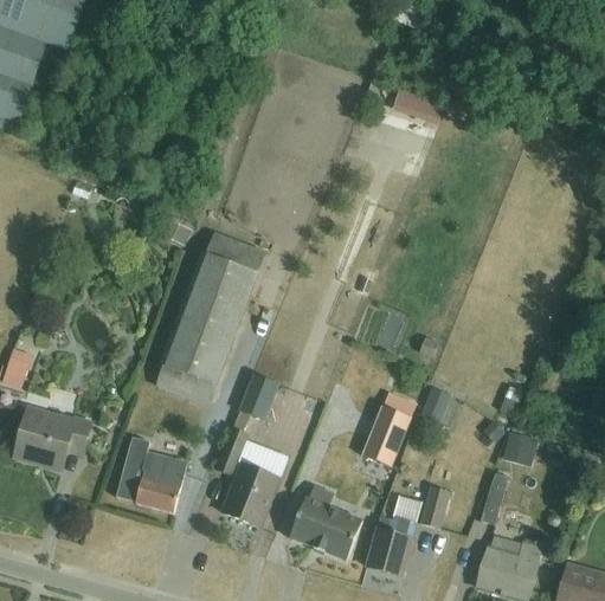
[(69,51),(87,0),(0,0),(0,124),(15,130),(46,43),(69,51)]
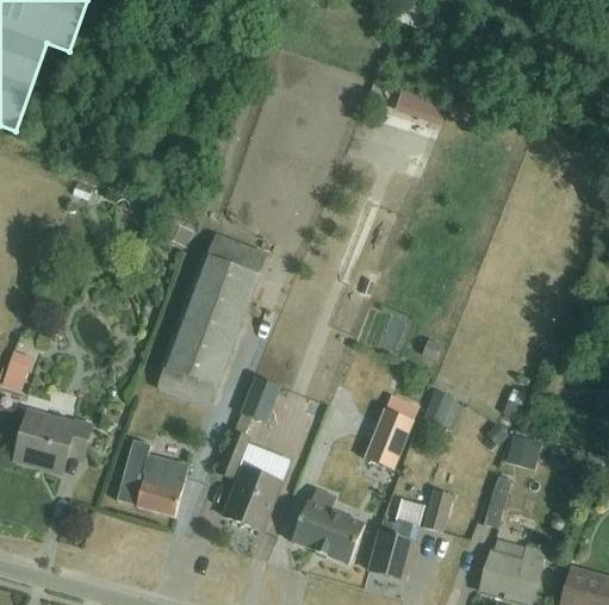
[(399,0),(392,18),(416,27),(427,0),(399,0)]
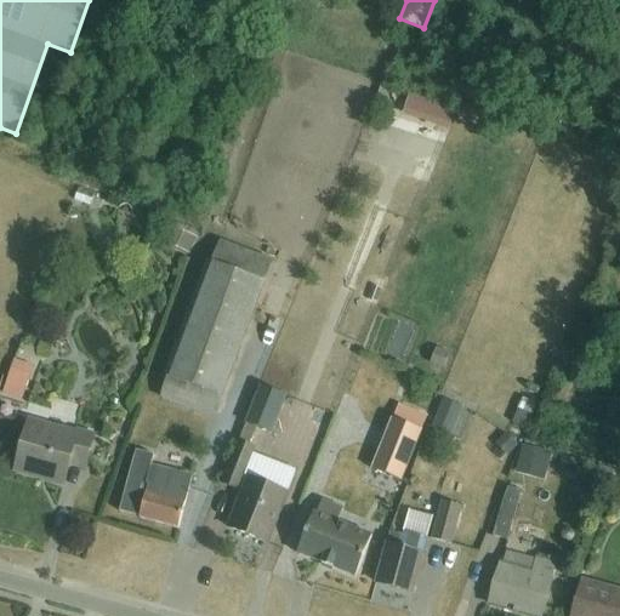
[(409,91),(404,106),(449,121),(454,106),(409,91)]
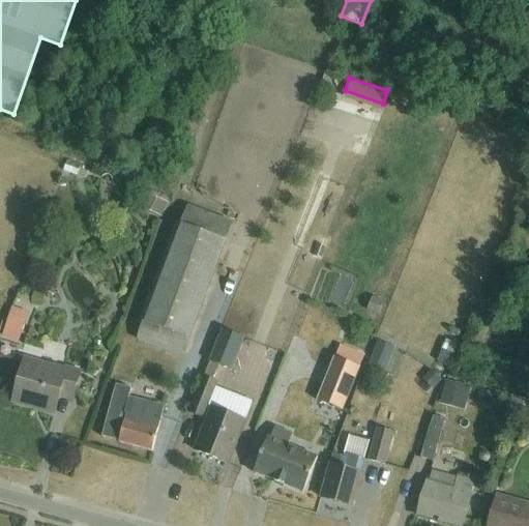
[(187,205),(143,321),(185,338),(187,331),(228,221),(187,205)]
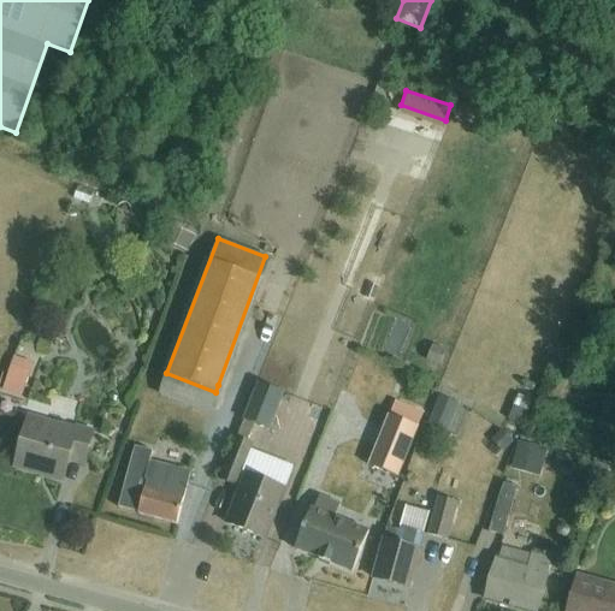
[(1,386),(21,393),(33,360),(12,354),(1,386)]
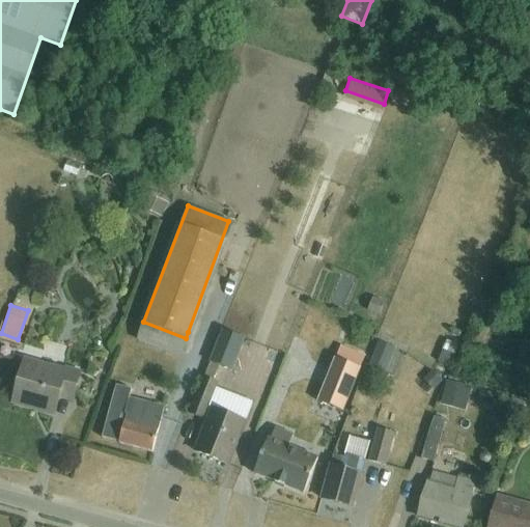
[(244,335),(221,327),(208,359),(230,367),(244,335)]
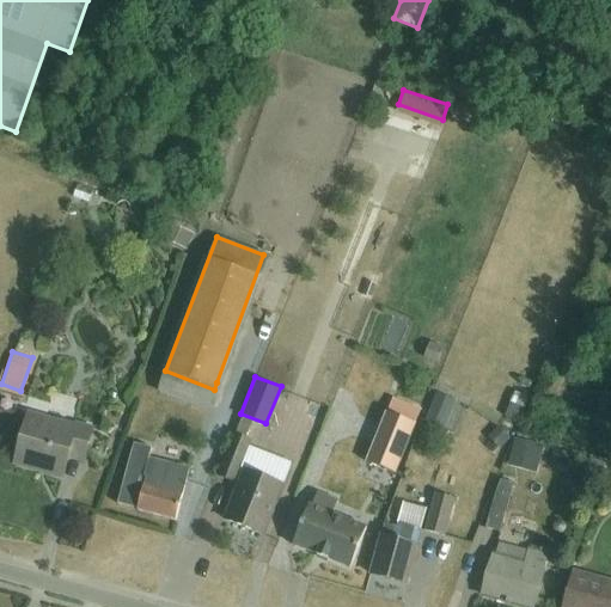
[(456,393),(435,384),(423,412),(444,421),(456,393)]
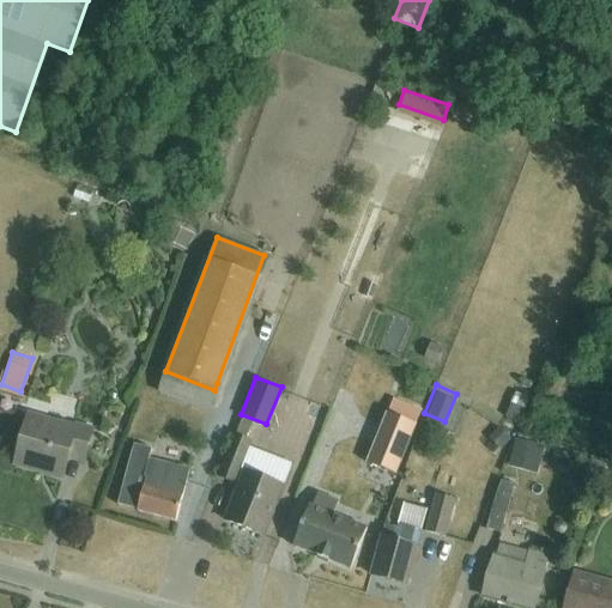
[(368,460),(394,470),(419,408),(393,397),(368,460)]
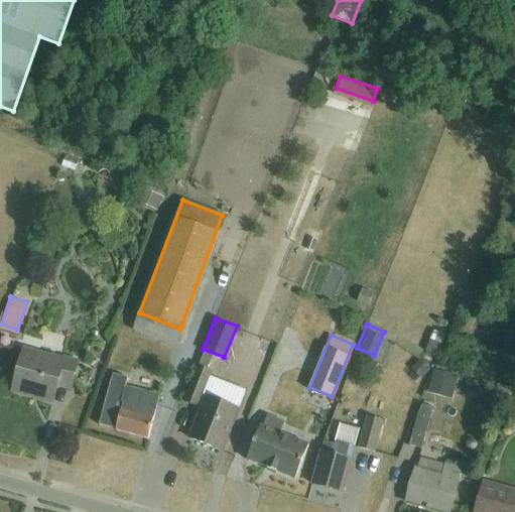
[(425,347),(435,352),(440,340),(430,335),(425,347)]
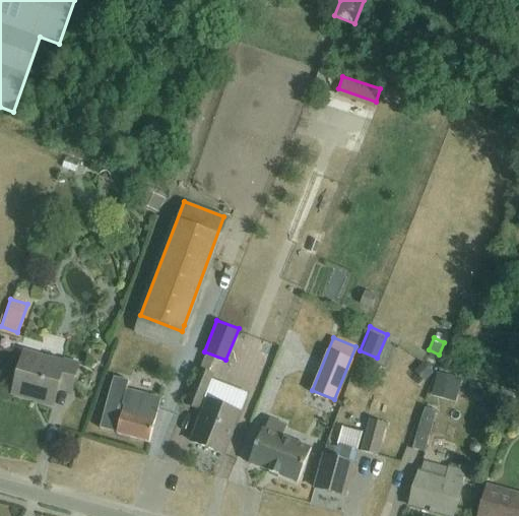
[(70,389),(78,362),(63,358),(62,361),(24,349),(11,391),(52,403),(57,386),(70,389)]
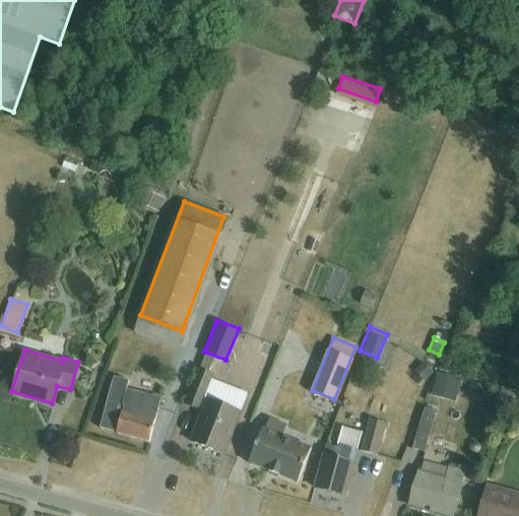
[(433,368),(423,358),(413,367),(424,377),(433,368)]
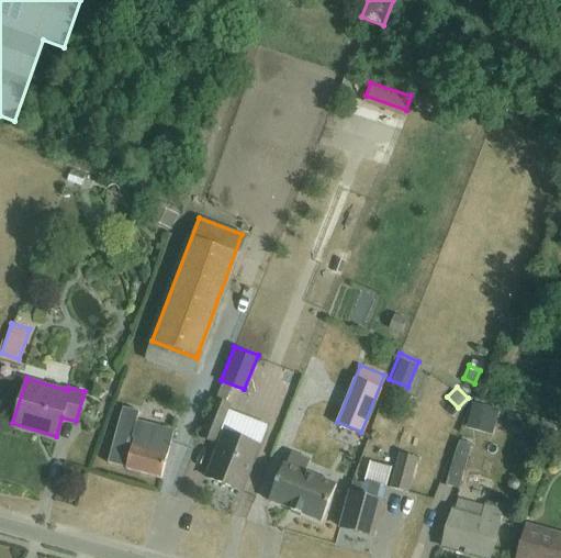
[(204,475),(240,489),(259,444),(222,428),(222,430),(219,428),(228,403),(214,398),(200,435),(213,439),(217,441),(204,475)]
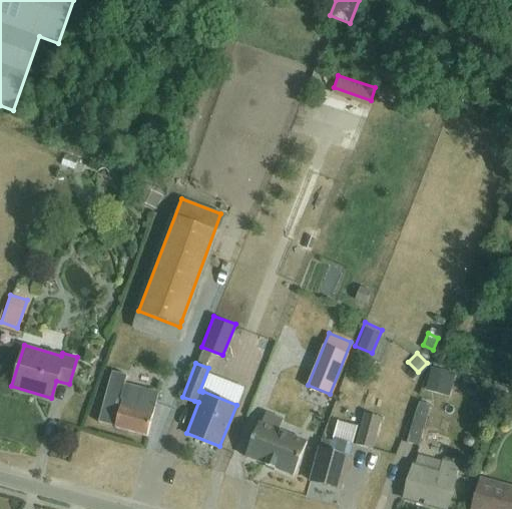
[(455,372),(431,365),(425,388),(448,394),(455,372)]
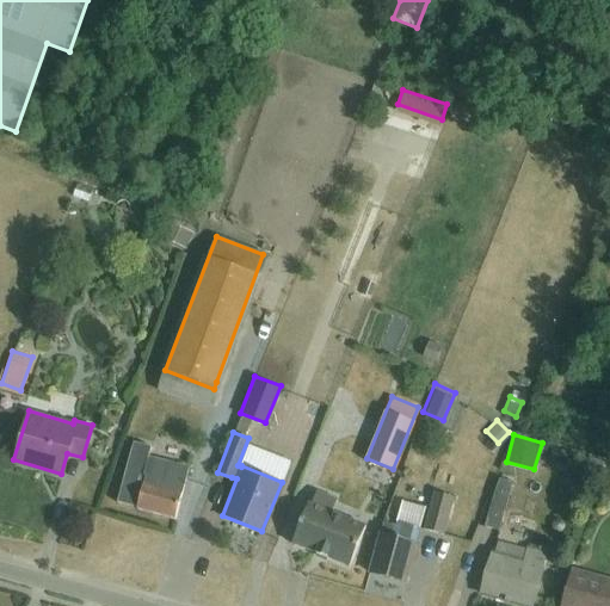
[(125,463),(116,499),(137,504),(136,506),(174,515),(188,465),(147,455),(151,445),(131,439),(123,462),(125,463)]
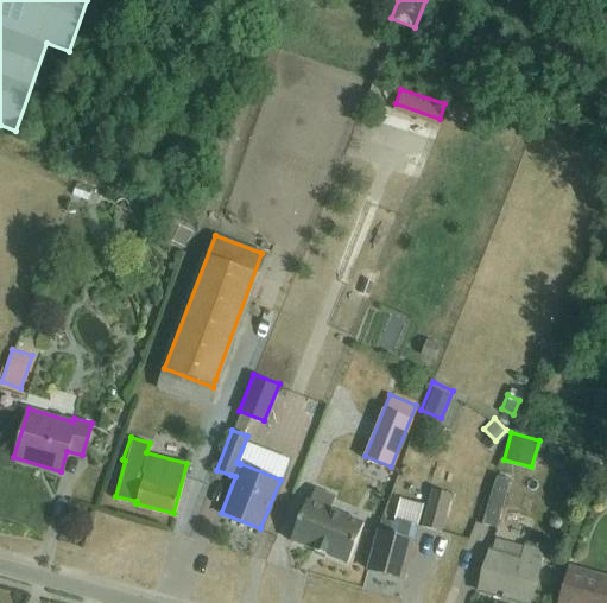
[(568,444),(550,438),(545,452),(563,458),(568,444)]
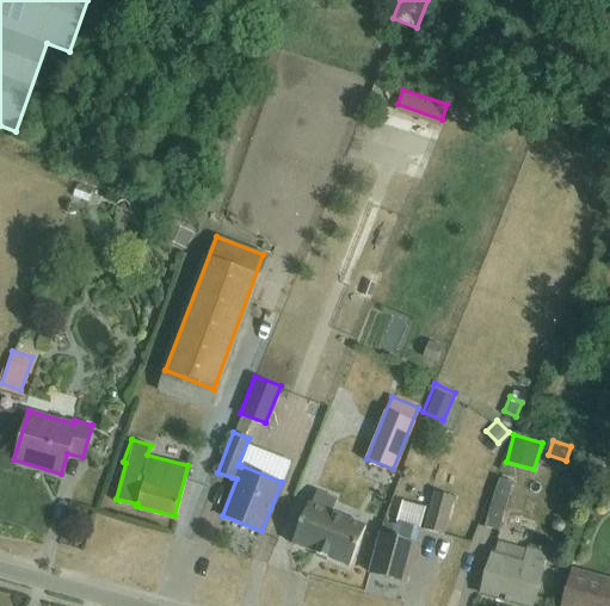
[(485,523),(498,527),(512,482),(498,478),(485,523)]
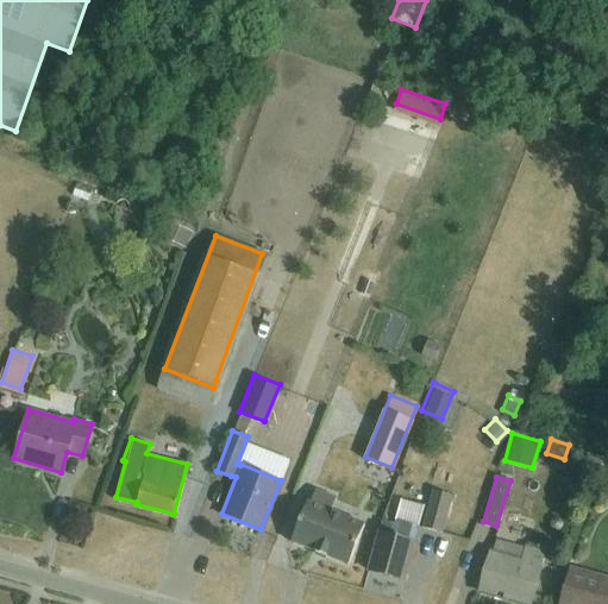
[(452,495),(432,489),(421,524),(442,530),(452,495)]
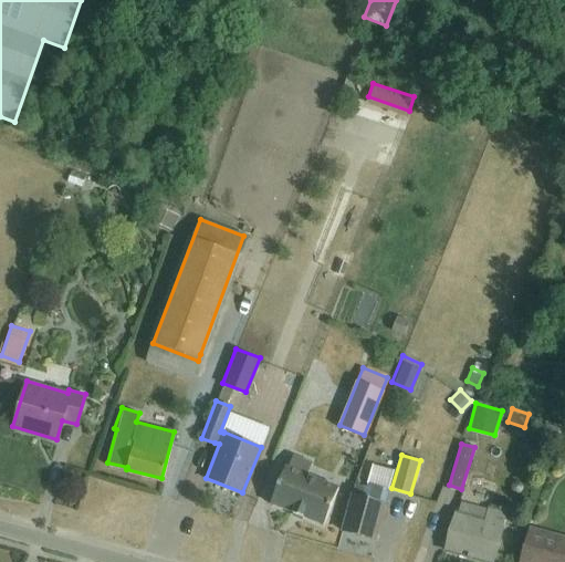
[(370,476),(394,481),(397,462),(375,457),(370,476)]
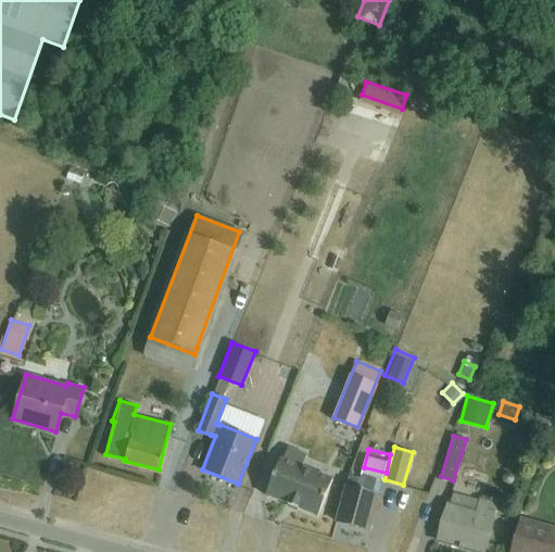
[(332,477),(280,456),(265,493),(287,502),(297,506),(298,506),(317,514),(332,477)]
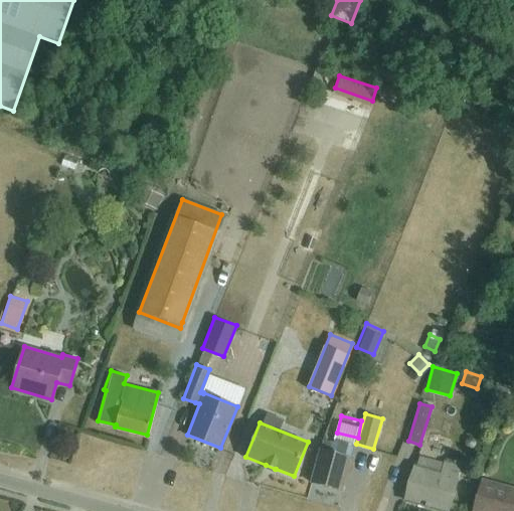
[(321,438),(320,444),(310,480),(340,488),(349,457),(348,457),(352,443),(333,438),(332,441),(321,438)]
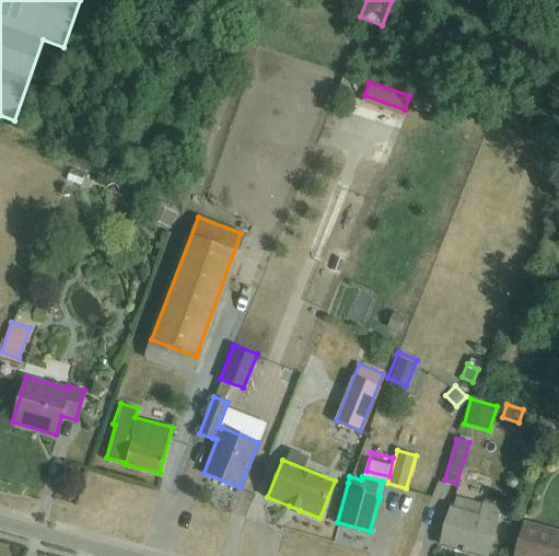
[(442,543),(487,555),(501,506),(484,500),(480,514),(452,507),(442,543)]
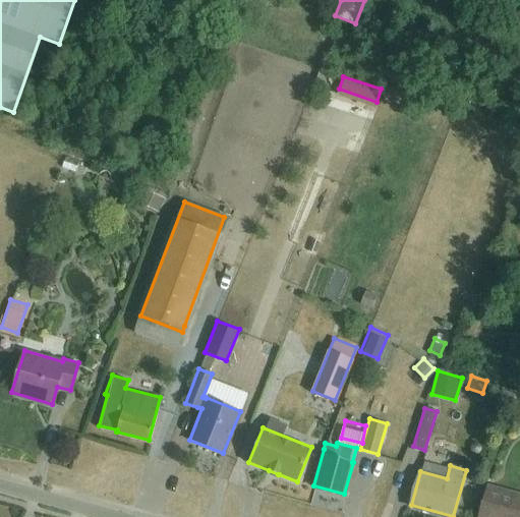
[(519,516),(519,496),(488,487),(479,516),(519,516)]
